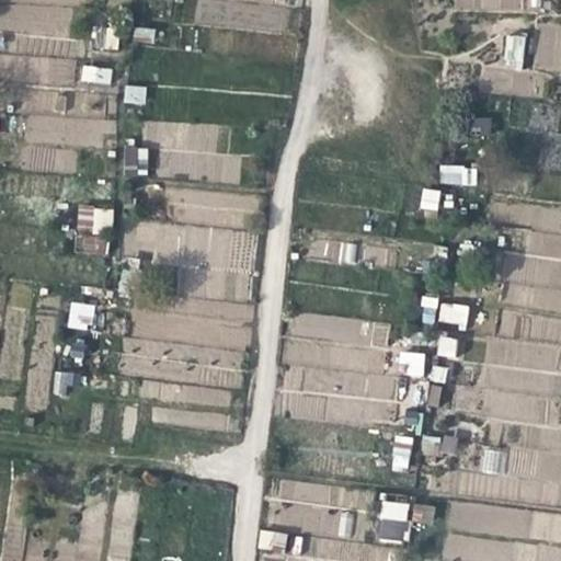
[(539,0),(453,0),(454,11),(540,12),(539,0)]
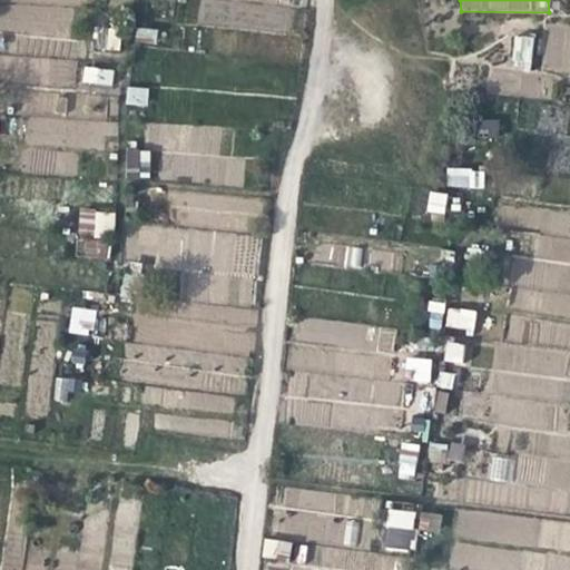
[(569,69),(569,25),(543,26),(546,71),(569,69)]
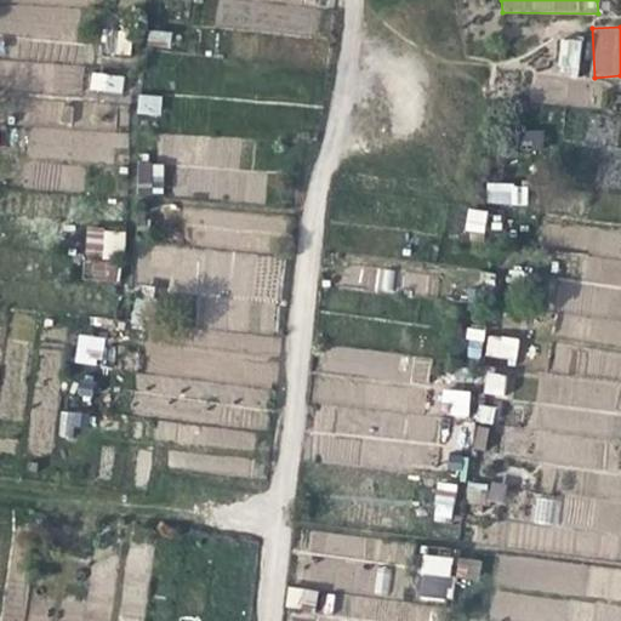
[(558,38),(559,75),(580,75),(580,38),(558,38)]
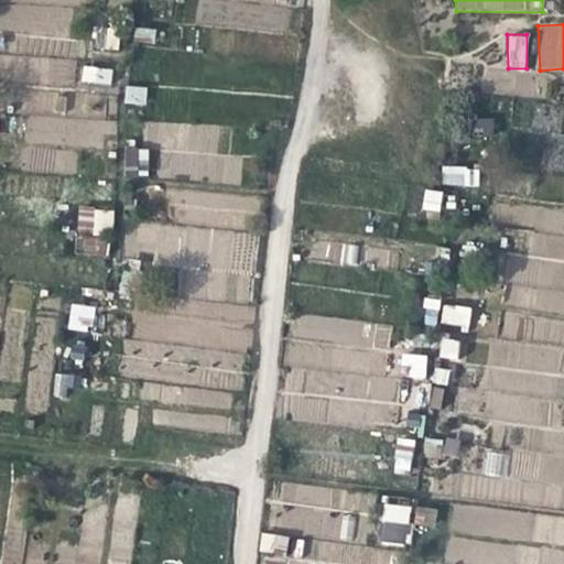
[(111,85),(112,67),(83,64),(80,82),(111,85)]
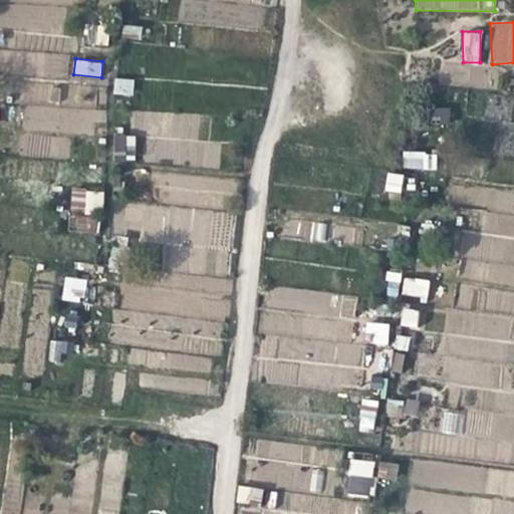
[(113,78),(112,94),(133,95),(134,78),(113,78)]
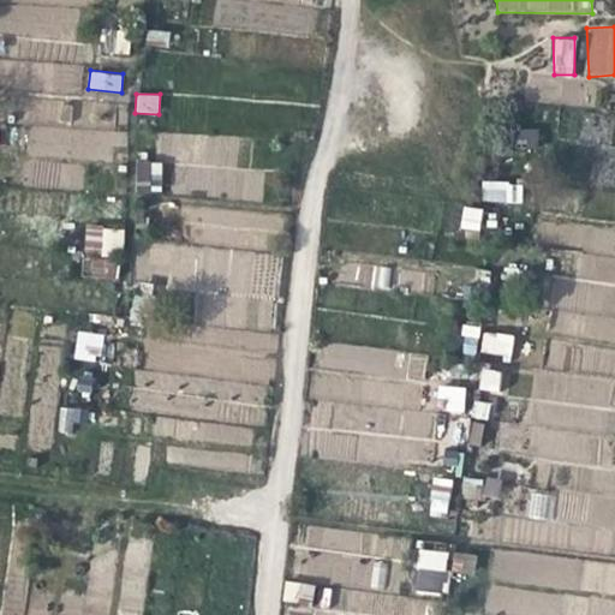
[(162,191),(160,161),(135,162),(136,192),(162,191)]
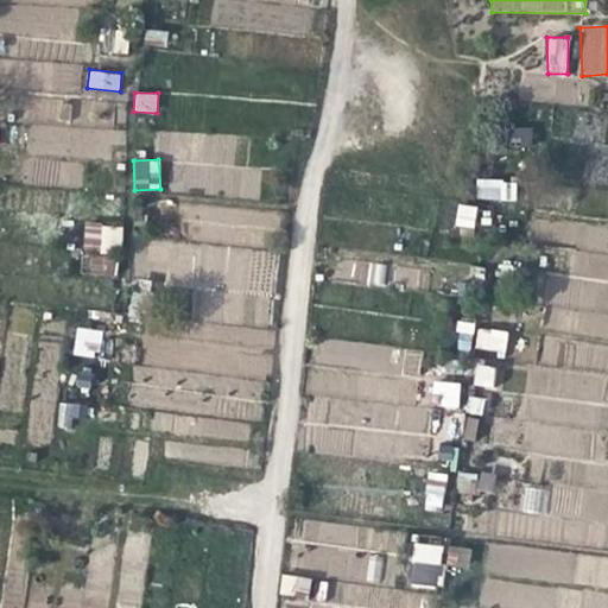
[(515,201),(517,182),(477,181),(476,200),(515,201)]
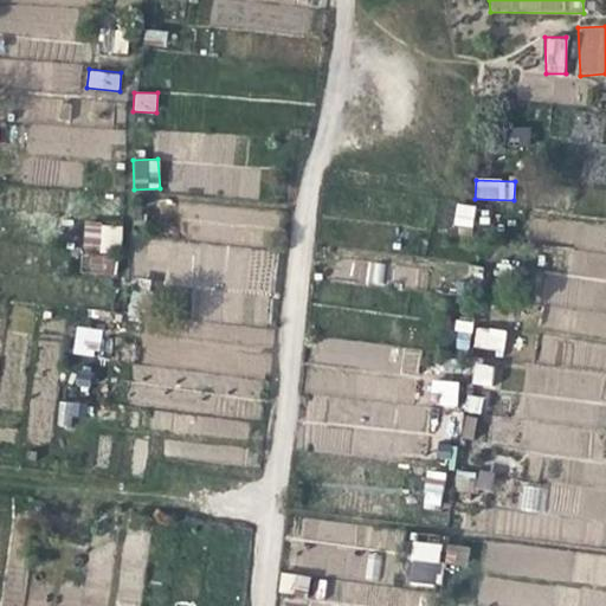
[(471,229),(477,206),(458,202),(453,224),(471,229)]
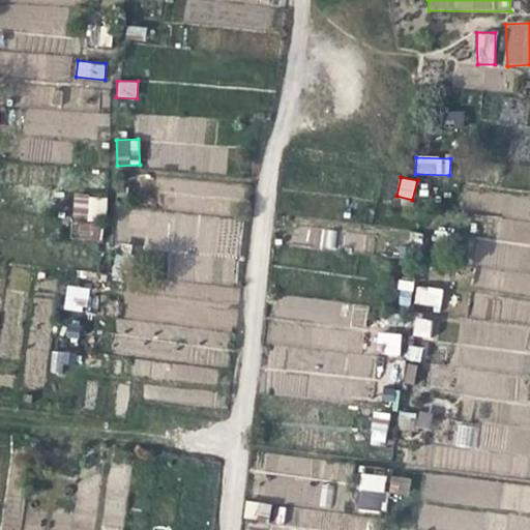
[(70,221),(105,223),(107,197),(72,195),(70,221)]
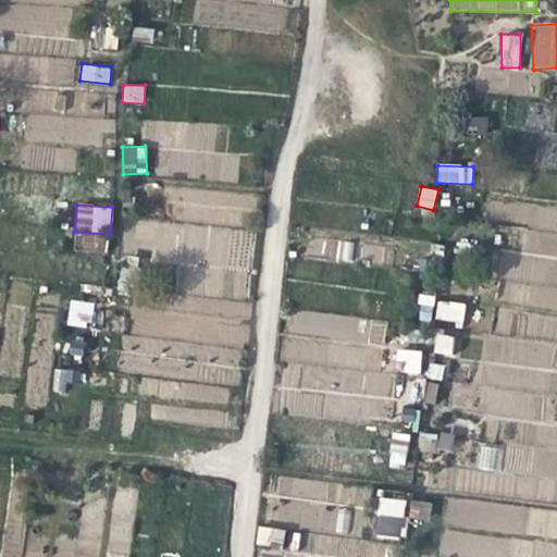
[(136,225),(135,249),(152,249),(151,256),(212,257),(211,264),(242,264),(242,227),(136,225)]
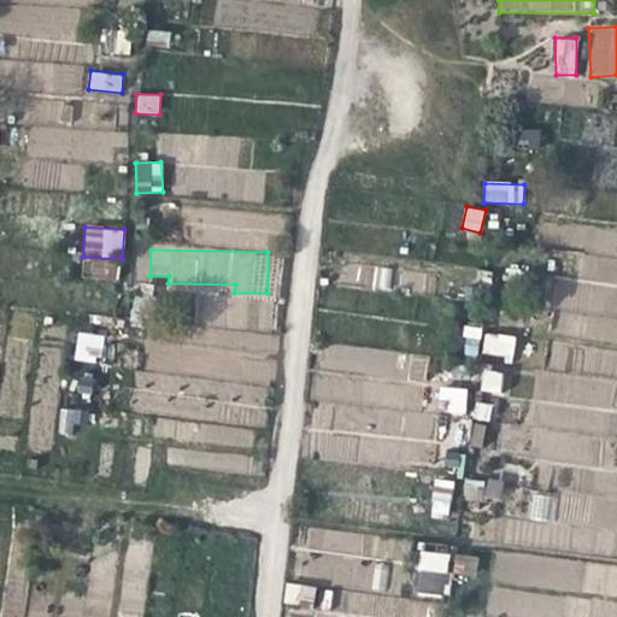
[(118,280),(118,260),(81,259),(81,280),(118,280)]
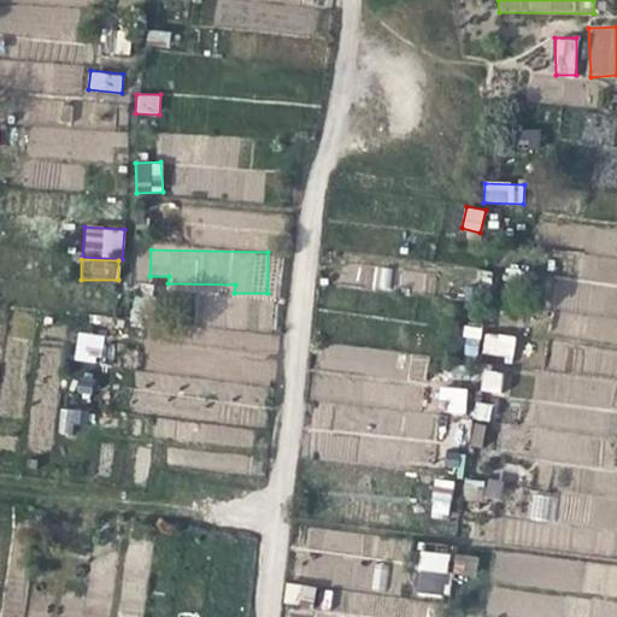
[(463,353),(476,356),(480,328),(465,327),(463,353)]
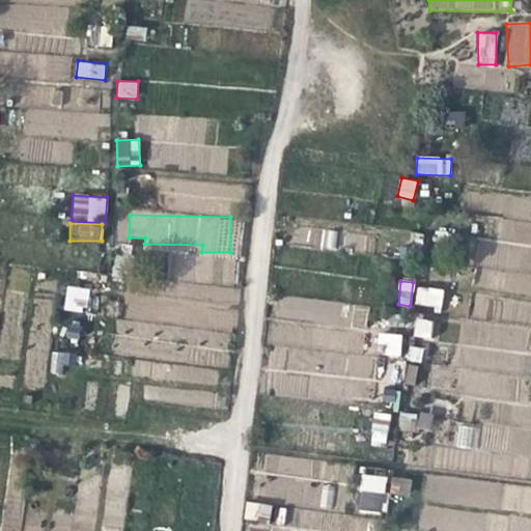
[(86,313),(90,288),(67,285),(63,309),(86,313)]
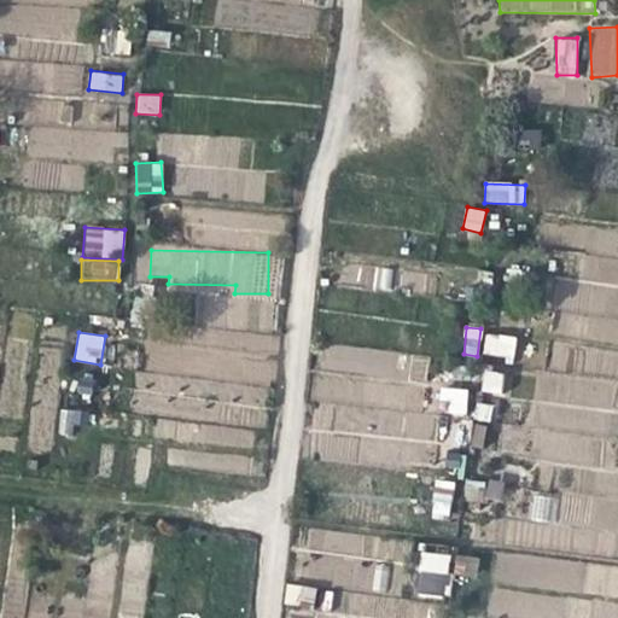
[(513,360),(517,337),(485,332),(482,355),(513,360)]
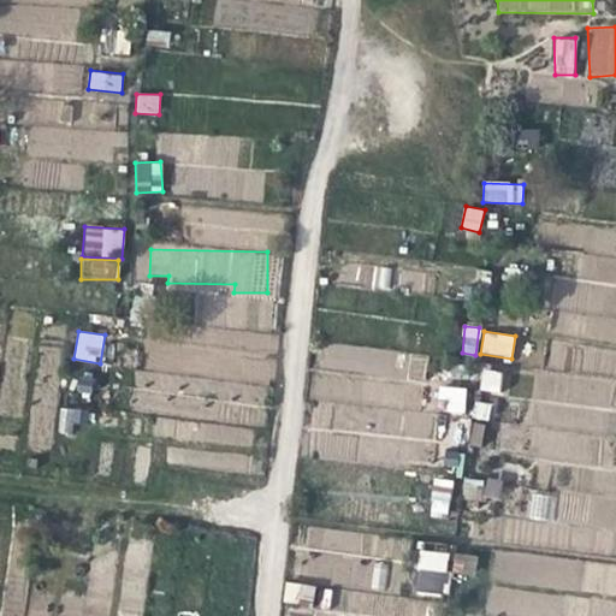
[(483,368),(478,389),(498,394),(503,372),(483,368)]
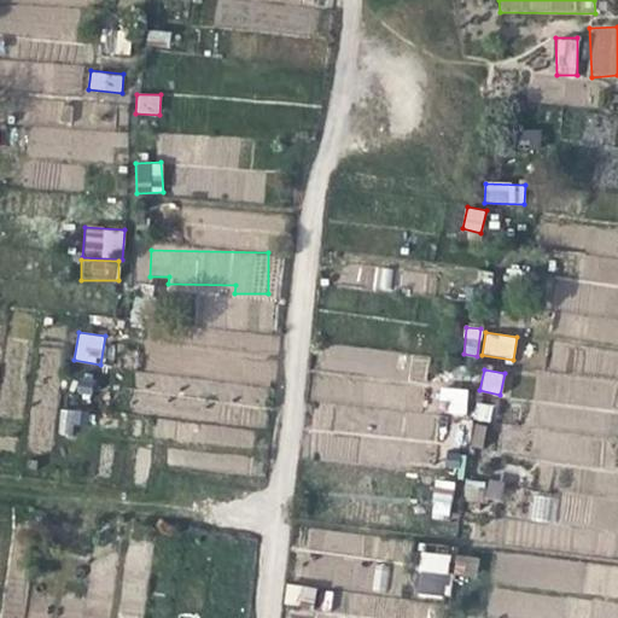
[(438,388),(438,414),(467,414),(468,389),(438,388)]
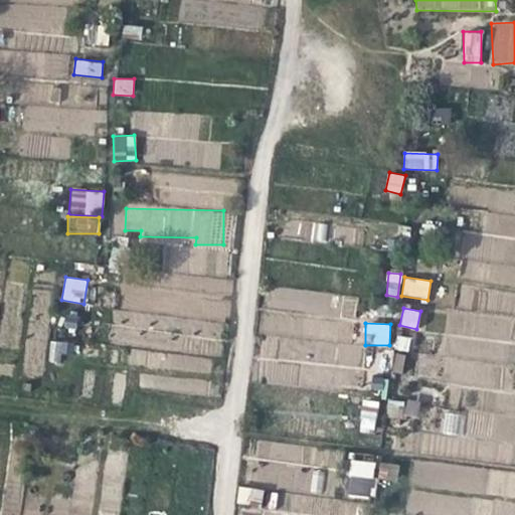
[(49,341),(49,363),(65,363),(66,341),(49,341)]
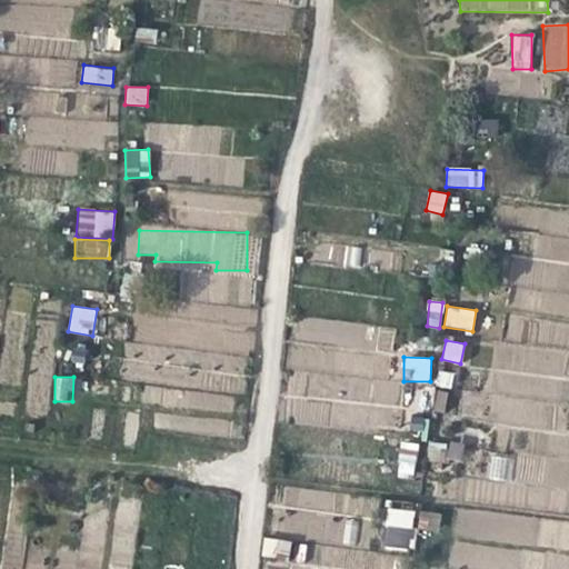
[(398,441),(397,478),(415,478),(416,442),(398,441)]
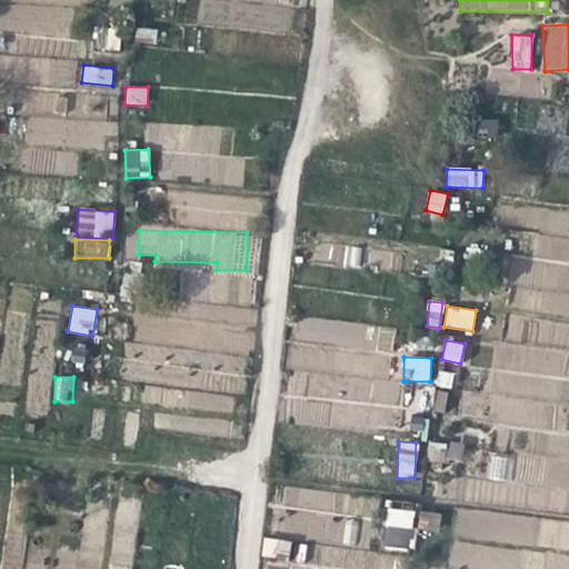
[(427,459),(460,460),(461,443),(428,442),(427,459)]
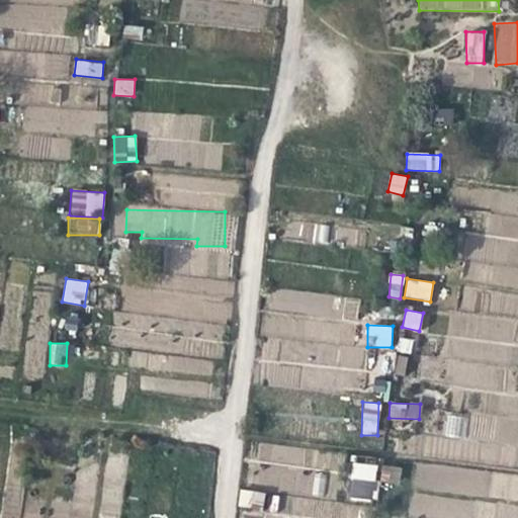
[(351,462),(348,498),(375,501),(377,464),(351,462)]
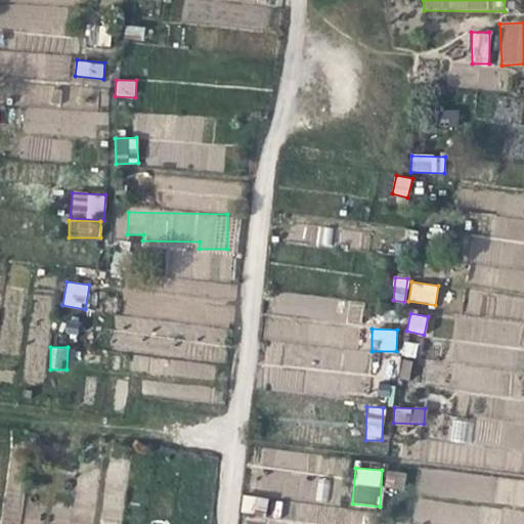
[(387,470),(384,486),(402,490),(406,474),(387,470)]
